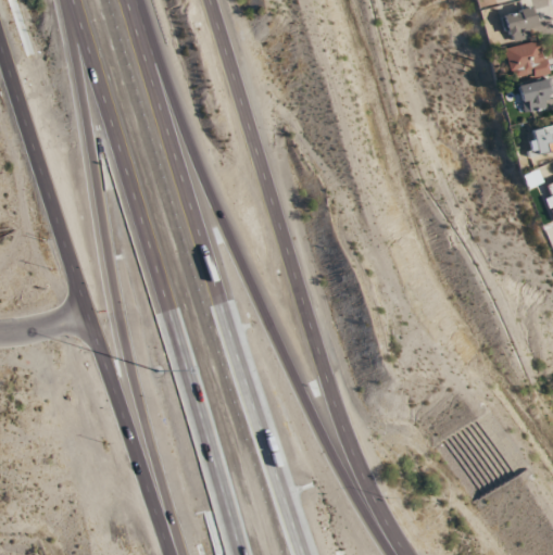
[(540,25),(536,5),(505,13),(511,41),(531,37),(529,27),(540,25)]
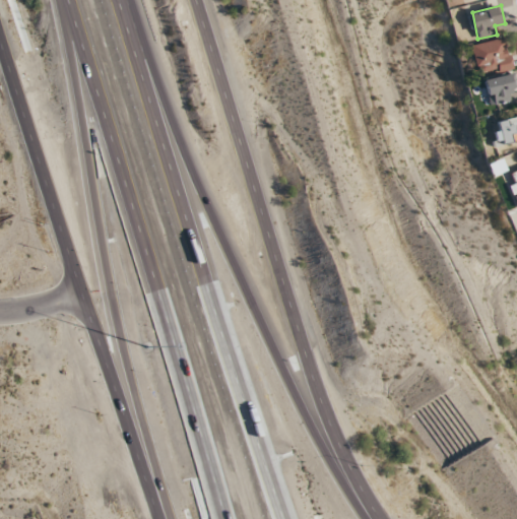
[(509,38),(473,45),(479,75),(514,68),(509,38)]
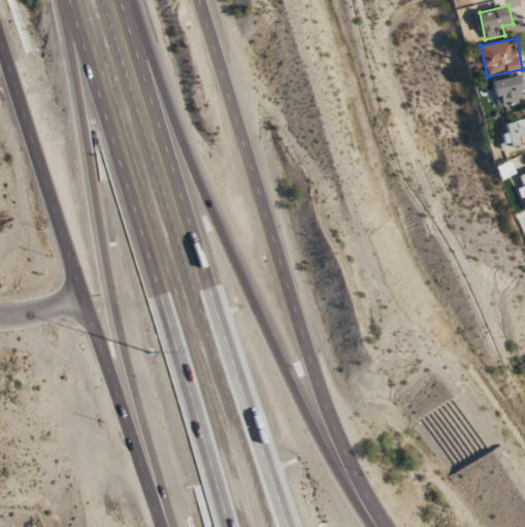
[(497,106),(520,103),(519,93),(524,92),(524,75),(494,79),(497,106)]
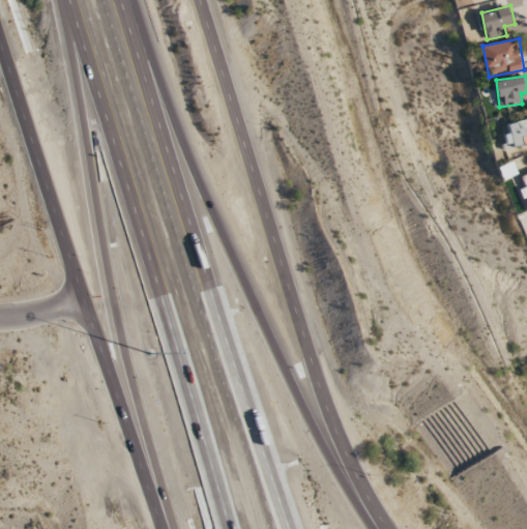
[(507,149),(526,144),(526,119),(508,124),(510,134),(504,135),(507,149)]
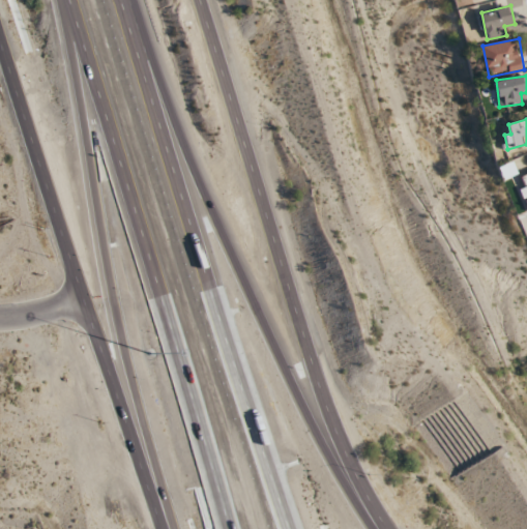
[(504,179),(519,174),(514,160),(500,167),(504,179)]
